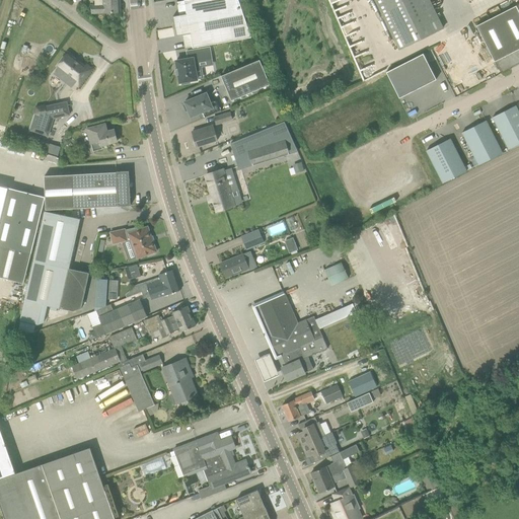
[(102,0),(102,3),(91,3),(92,13),(105,13),(105,17),(113,17),(112,12),(121,12),(120,0),(102,0)]
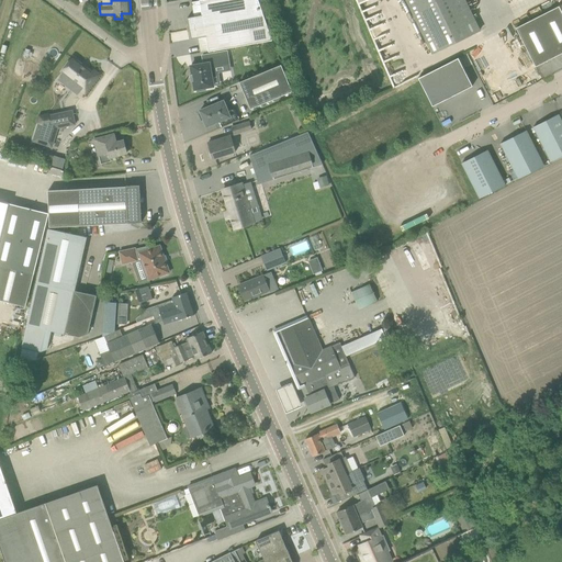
[(198,0),(191,1),(193,17),(187,18),(189,29),(262,14),(257,0),(198,0)]
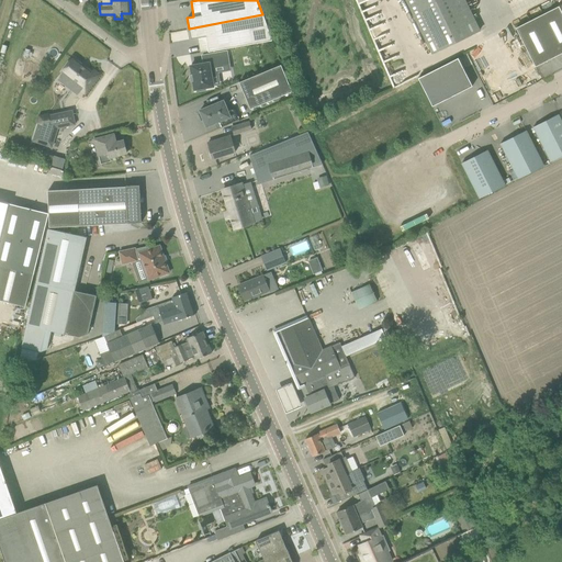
[(480,31),(464,0),(405,0),(433,54),(480,31)]
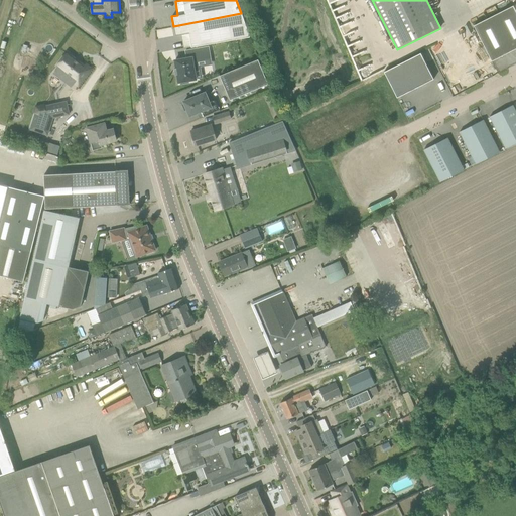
[(515,48),(515,11),(513,6),(474,25),(492,61),(515,48)]
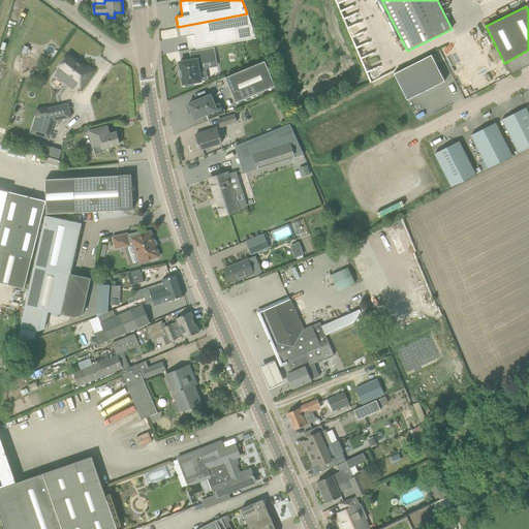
[(247,13),(178,27),(180,36),(186,35),(188,50),(255,37),(247,13)]
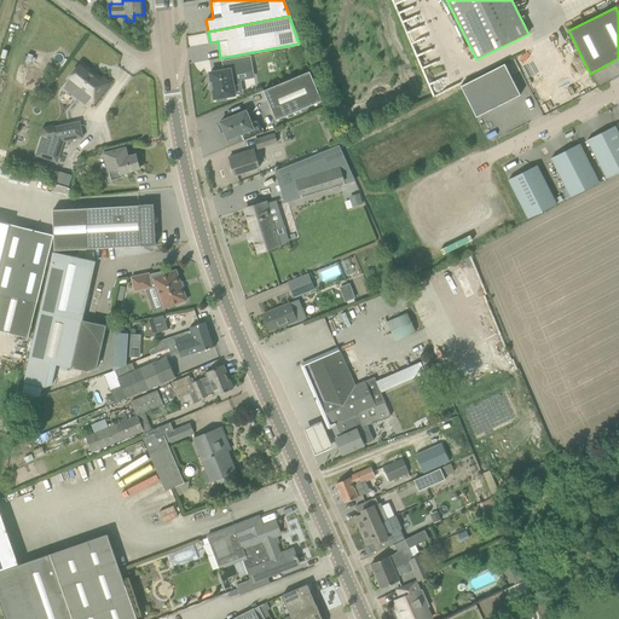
[(253,71),(250,57),(223,62),(224,70),(209,73),(212,82),(209,82),(210,88),(212,88),(214,98),(217,98),(217,100),(226,99),(225,97),(235,94),(232,81),(237,81),(236,74),(253,71)]
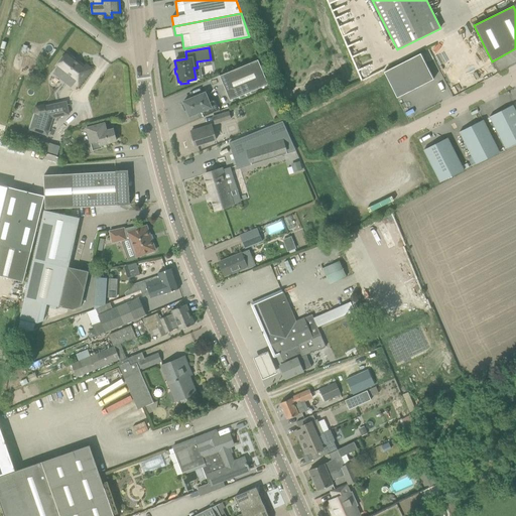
[(65,52),(53,66),(61,72),(59,74),(66,79),(62,82),(69,87),(73,82),(76,84),(87,69),(85,67),(84,68),(65,52)]
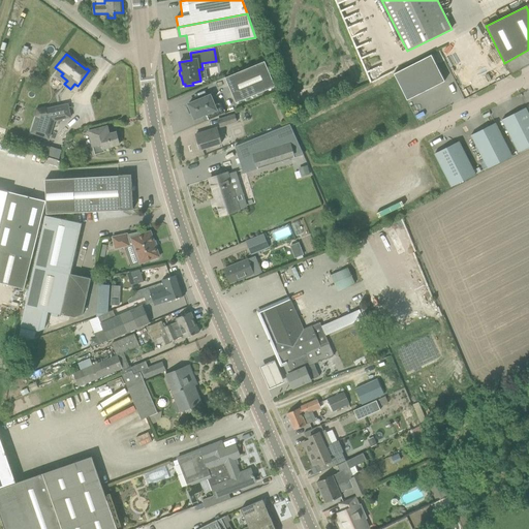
[(431,55),(394,73),(407,100),(444,82),(431,55)]
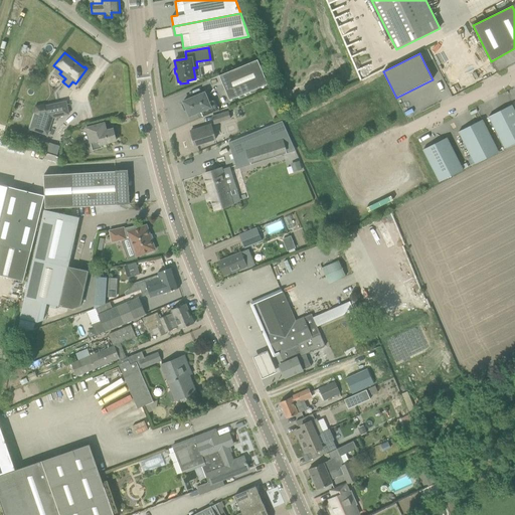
[(19,73),(27,76),(33,57),(24,54),(19,73)]
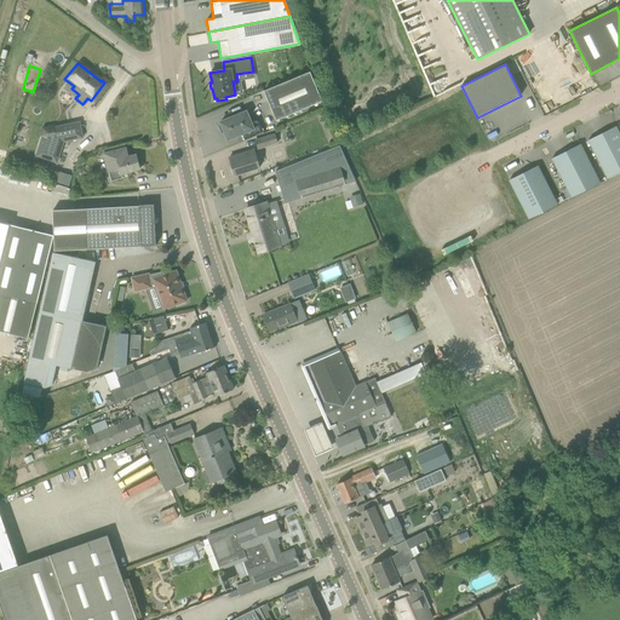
[(264,91),(276,120),(322,101),(310,72),(264,91)]
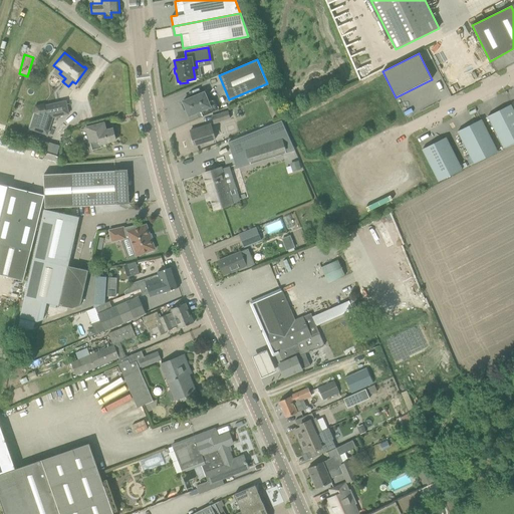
[(346,84),(359,77),(355,70),(342,78),(346,84)]
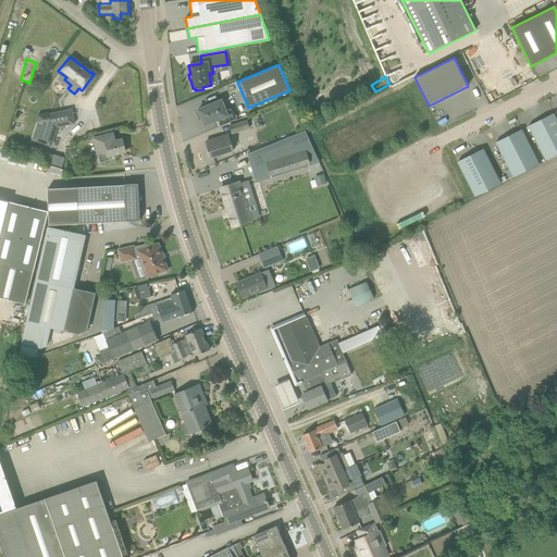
[(221,100),(198,110),(199,111),(197,112),(196,113),(199,120),(200,119),(200,120),(202,119),(205,125),(213,122),(215,128),(237,120),(232,107),(225,110),(221,100)]
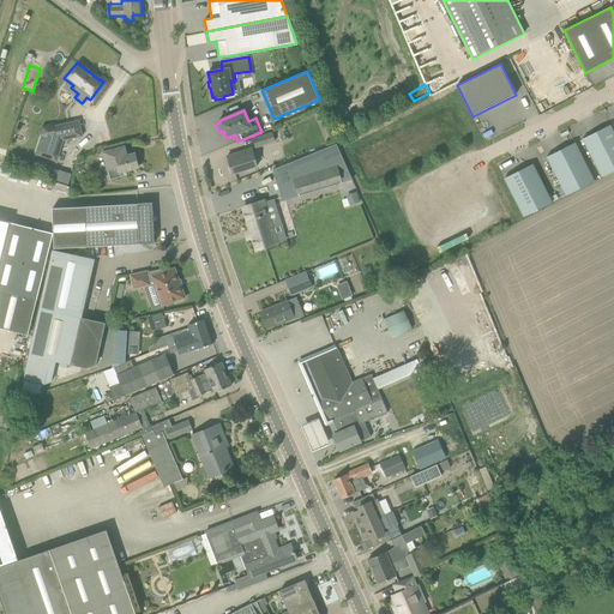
[(41,134),(35,154),(56,161),(62,142),(82,137),(78,120),(43,128),(41,134)]
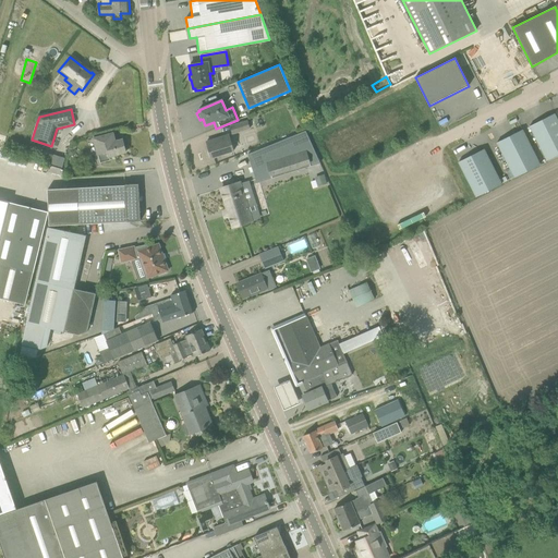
[(557,155),(557,120),(555,113),(530,126),(547,161),(557,155)]
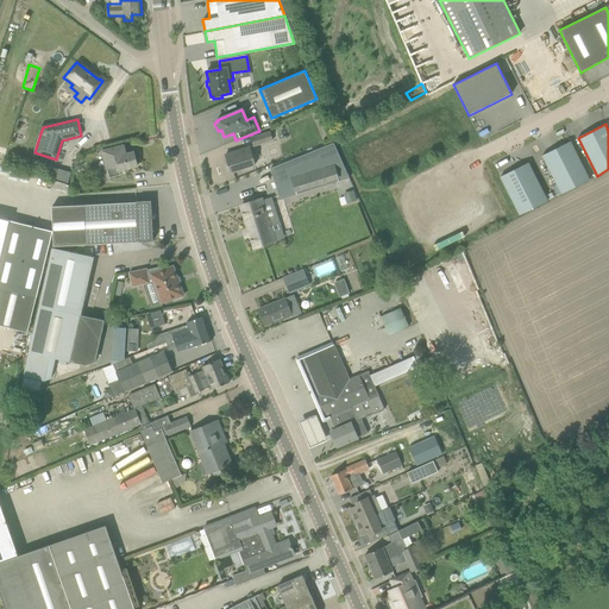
[(253,146),(257,146),(271,142),(269,132),(251,138),(253,146)]
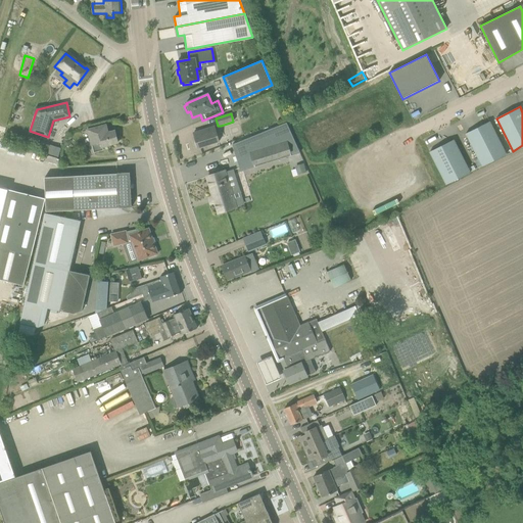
[(506,154),(489,122),(466,134),(482,167),(506,154)]
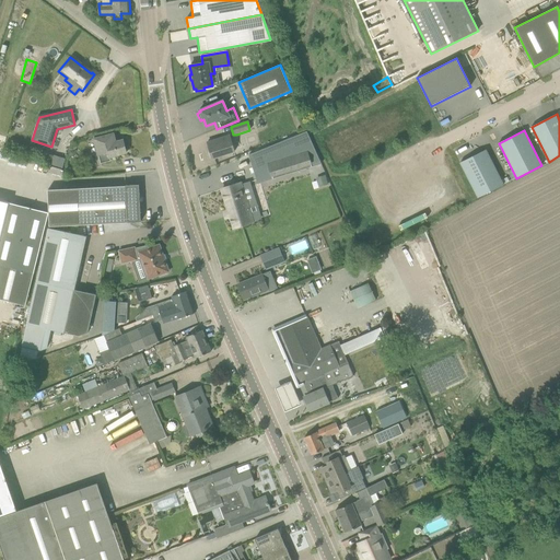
[(257,184),(322,164),(307,131),(248,155),(257,184)]
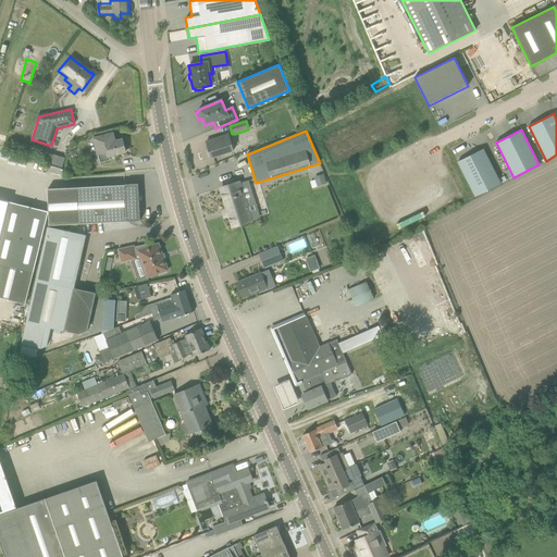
[(109,157),(115,155),(125,152),(122,139),(115,141),(112,133),(94,138),(98,155),(100,162),(110,159),(109,157)]
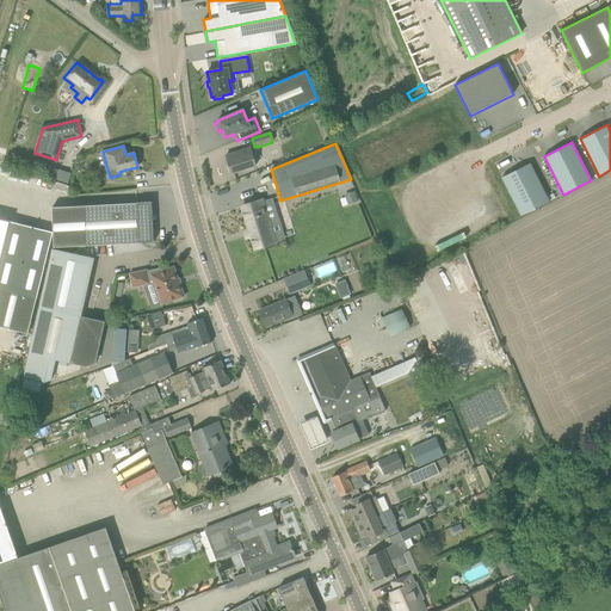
[(228,171),(229,172),(232,173),(255,166),(251,147),(226,155),(229,166),(228,168),(228,171)]
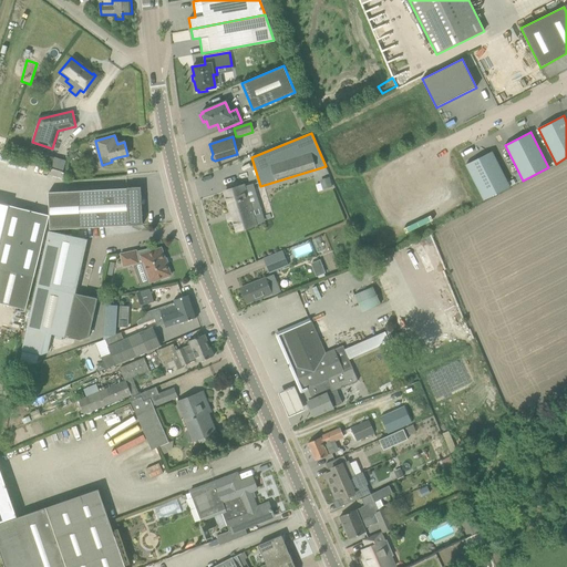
[(509,187),(492,152),(466,165),(484,199),(509,187)]
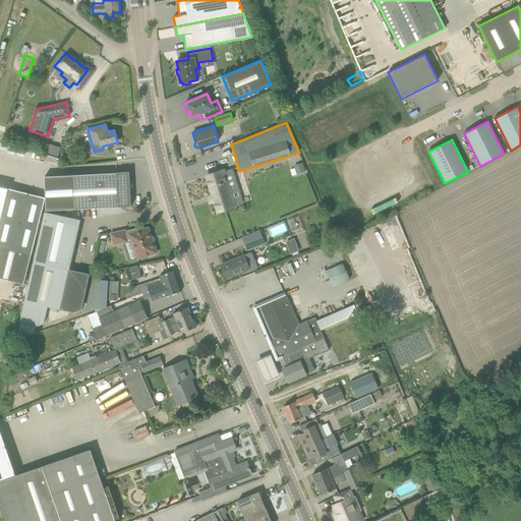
[(50,145),(47,153),(58,156),(61,148),(50,145)]
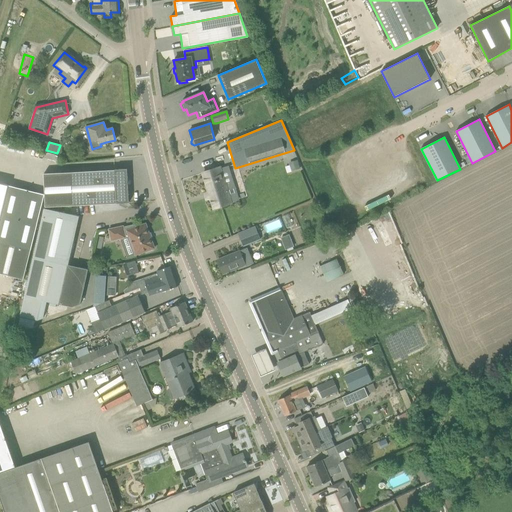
[(298,160),(289,162),(292,171),(301,169),(298,160)]
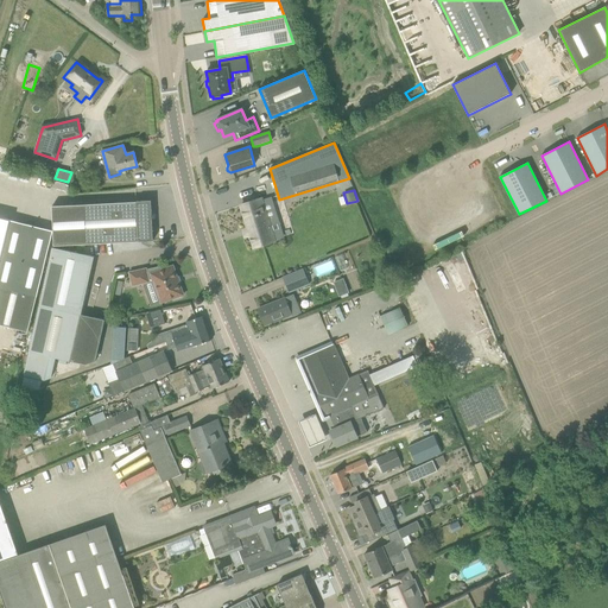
[(241,206),(254,247),(274,241),(270,226),(279,222),(271,197),(261,201),(261,198),(241,206)]
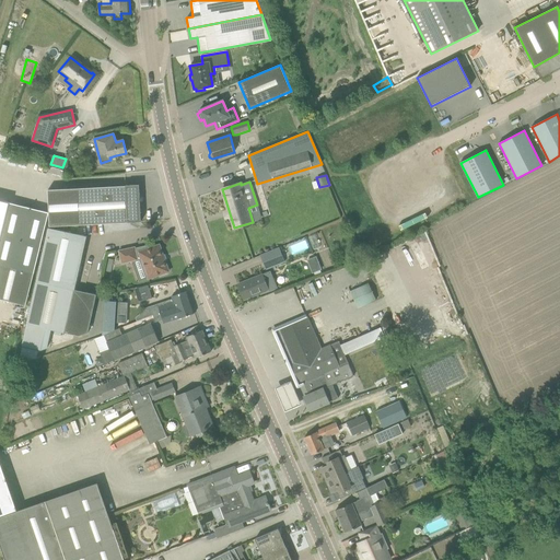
[(139,185),(48,190),(49,226),(141,222),(139,185)]
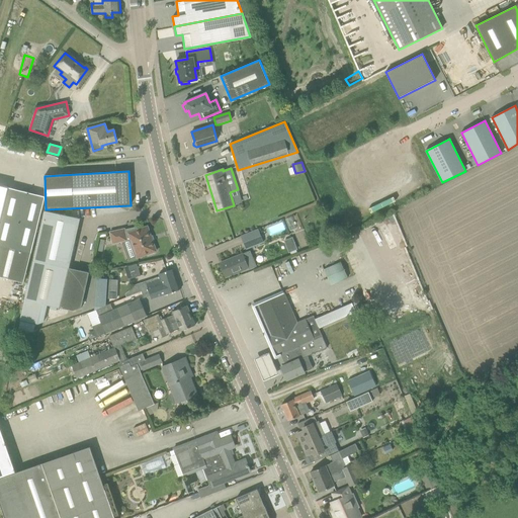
[(0,185),(0,220),(8,187),(0,185)]
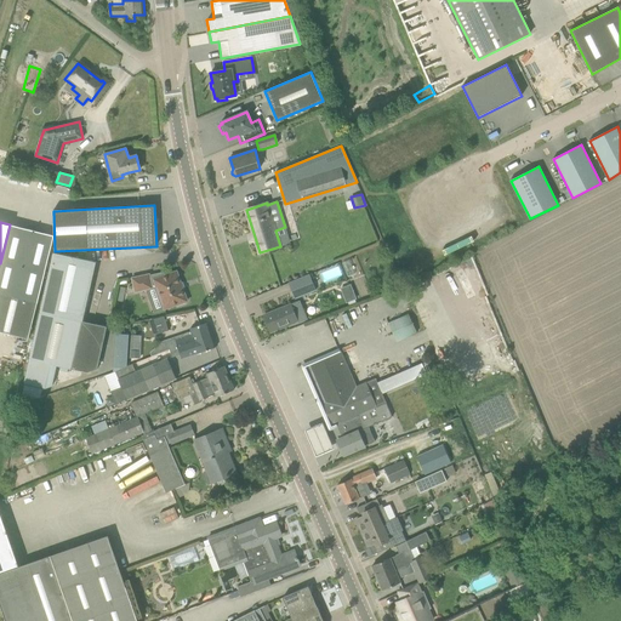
[(36,303),(51,249),(53,235),(10,224),(0,263),(0,331),(28,339),(36,303)]
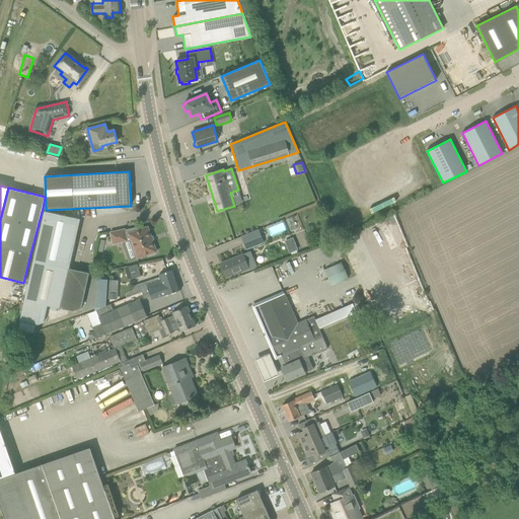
[(73,311),(81,308),(89,273),(69,269),(80,219),(45,211),(33,262),(16,339),(34,331),(36,324),(38,324),(43,304),(73,311)]
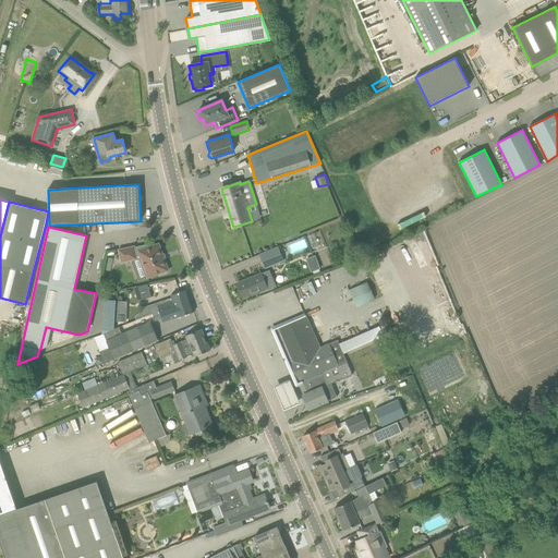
[(134,246),(118,250),(121,263),(132,261),(140,258),(144,268),(135,271),(140,281),(147,278),(168,270),(158,244),(149,247),(148,245),(134,247),(134,246)]
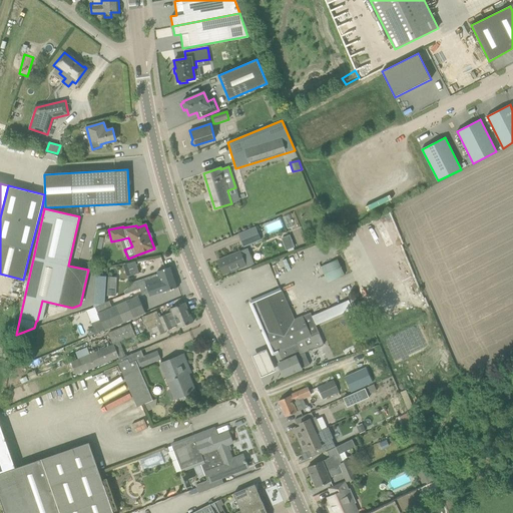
[(243,246),(262,239),(257,226),(238,233),(243,246)]
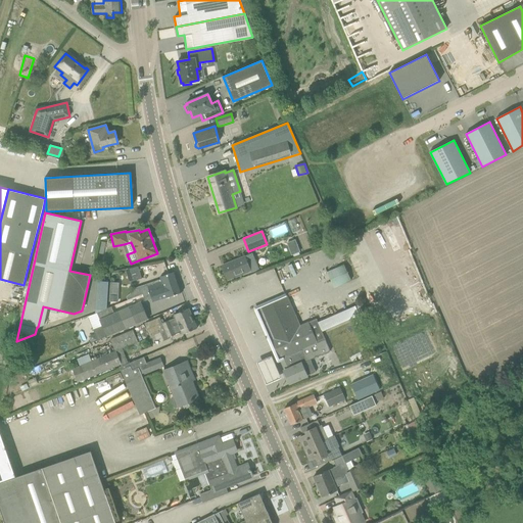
[(286,242),(291,254),(299,252),(294,239),(286,242)]
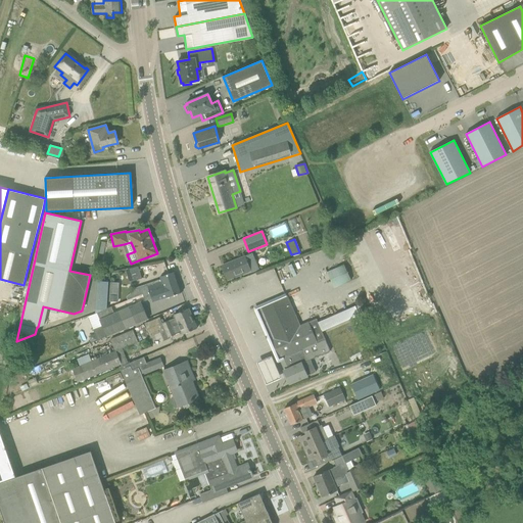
[(250,254),(222,266),(228,280),(250,271),(251,273),(258,270),(252,253),(250,254)]
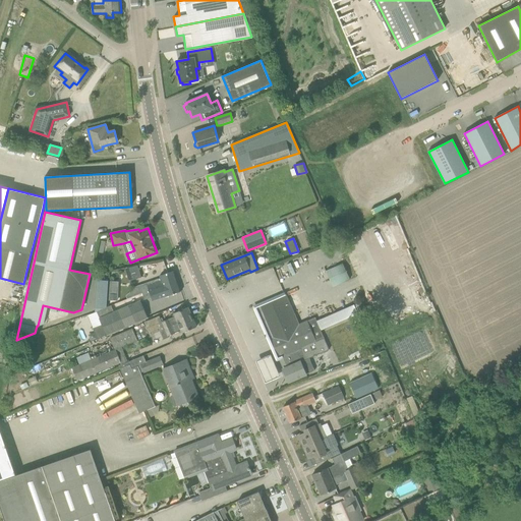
[(336,265),(325,271),(332,286),(344,280),(336,265)]
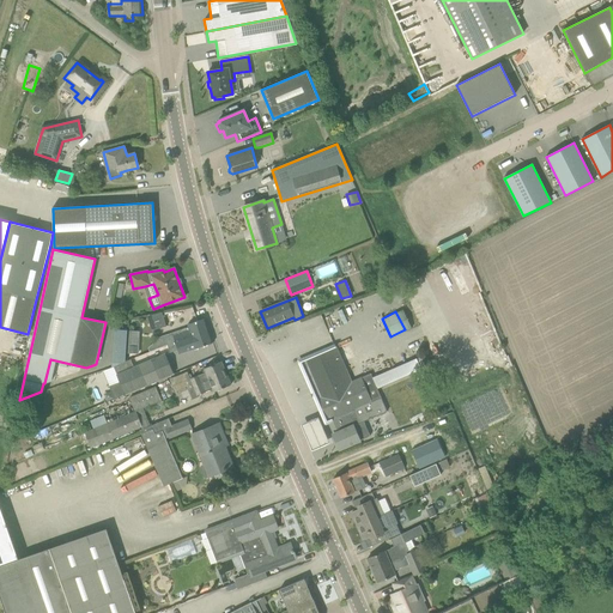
[(149,319),(151,331),(167,326),(163,315),(149,319)]
